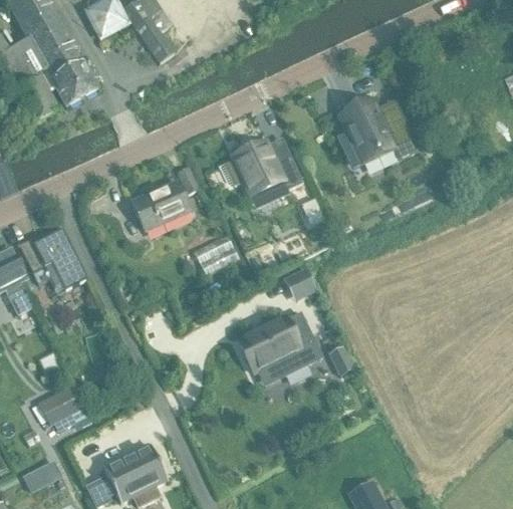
[(0,112),(10,107),(0,88),(0,83),(6,81),(12,91),(13,91),(31,124),(60,109),(51,91),(56,89),(67,108),(100,89),(84,60),(83,61),(49,0),(6,0),(27,39),(11,48),(0,32),(0,112)]
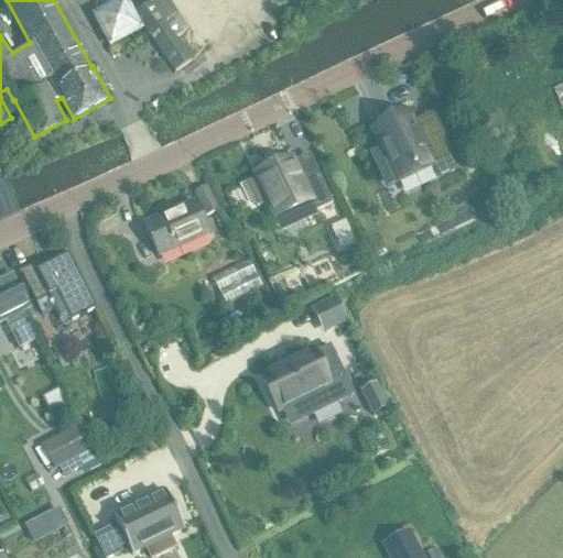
[(110,44),(144,26),(130,0),(112,0),(93,11),(110,44)]
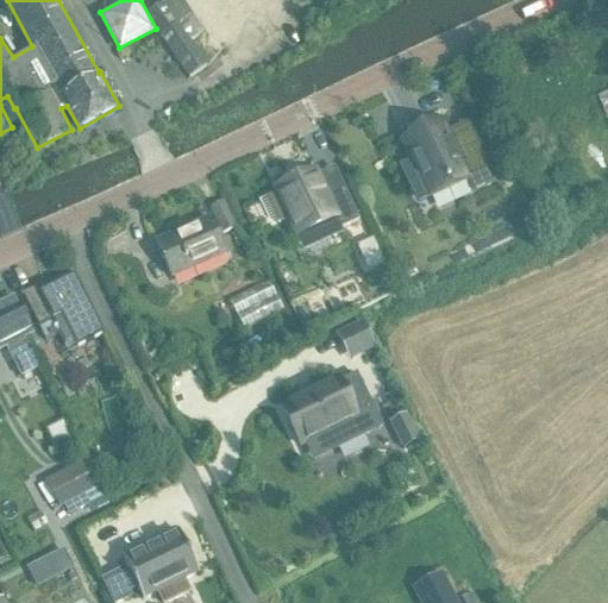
[(190,36),(204,27),(185,0),(162,0),(148,11),(160,31),(190,74),(208,61),(205,55),(190,36)]
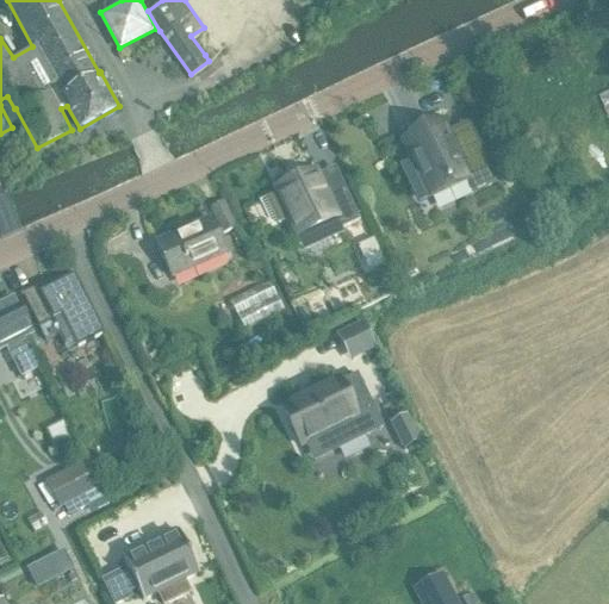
[(191,36),(205,55),(216,47),(204,27),(191,36)]
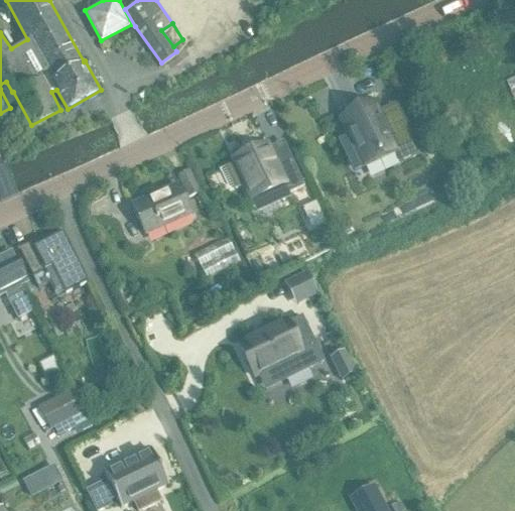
[(376,94),(335,114),(346,135),(337,139),(354,173),(395,152),(400,161),(418,152),(412,139),(415,138),(396,101),(383,108),(376,94)]
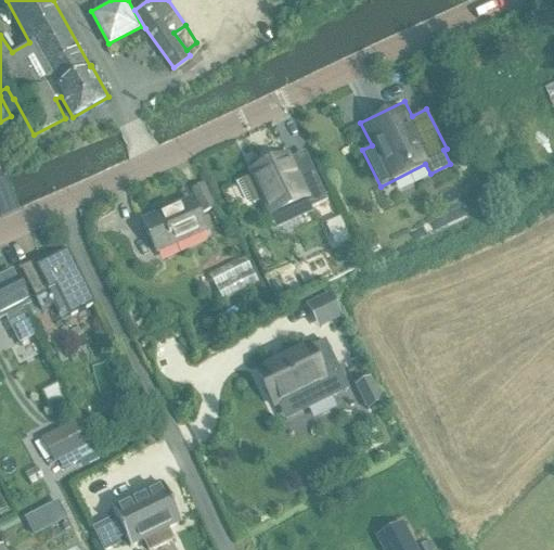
[(455,135),(447,139),(456,158),(465,154),(455,135)]
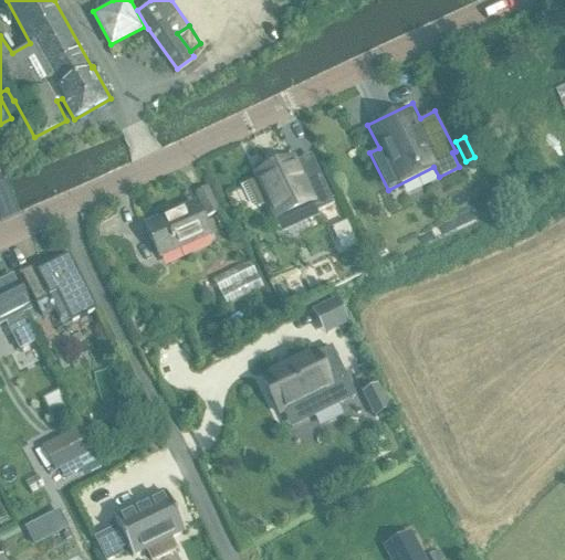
[(258,176),(248,180),(259,203),(269,199),(275,215),(313,199),(317,209),(334,201),(321,171),(304,178),(293,155),(255,172),(258,176)]
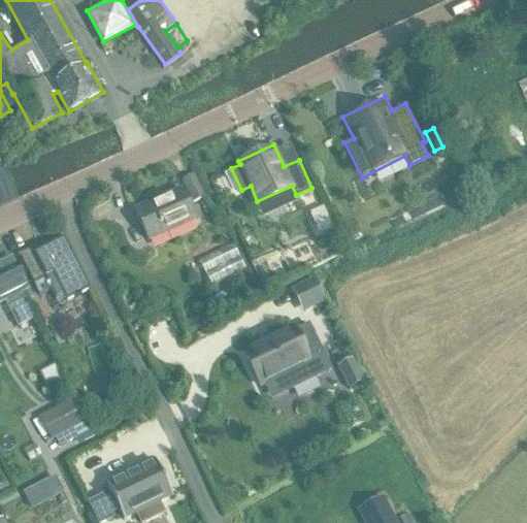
[(193,199),(204,194),(195,171),(184,176),(193,199)]
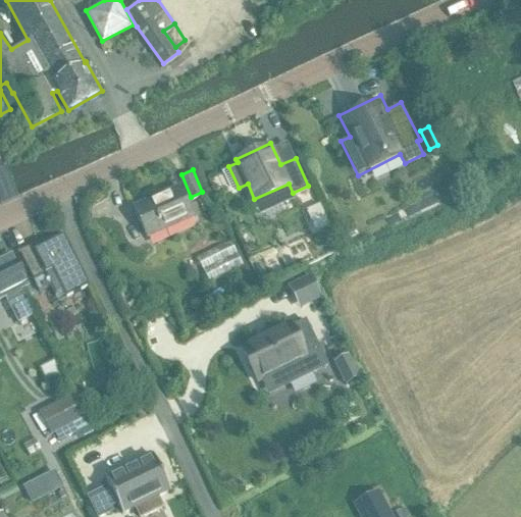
[(148,235),(194,214),(180,184),(135,204),(148,235)]
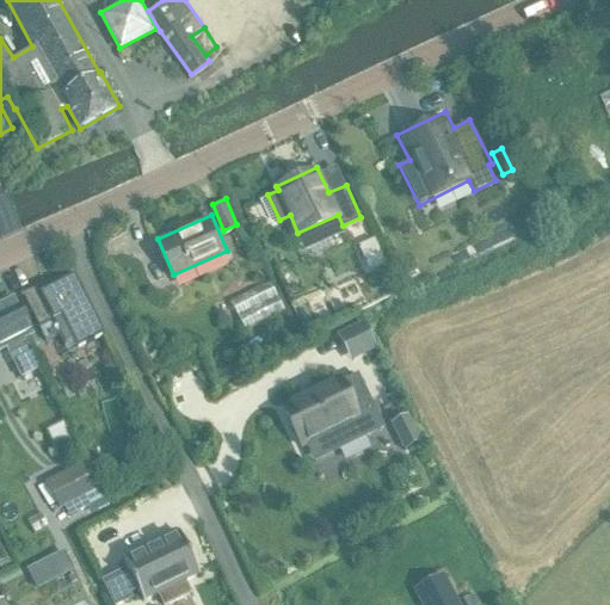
[(375,236),(359,244),(370,267),(387,260),(375,236)]
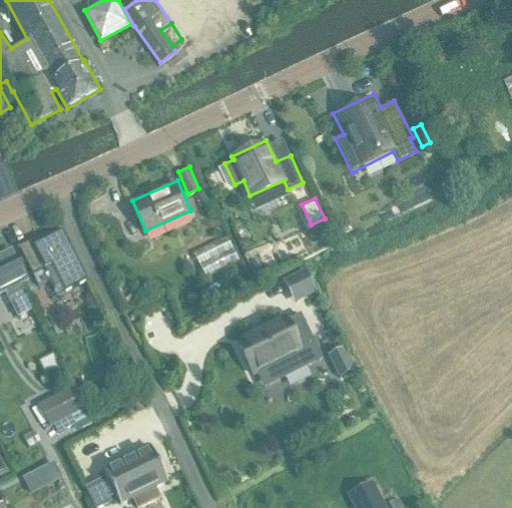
[(31,239),(20,245),(39,284),(50,278),(58,295),(87,280),(61,228),(33,243),(31,239)]
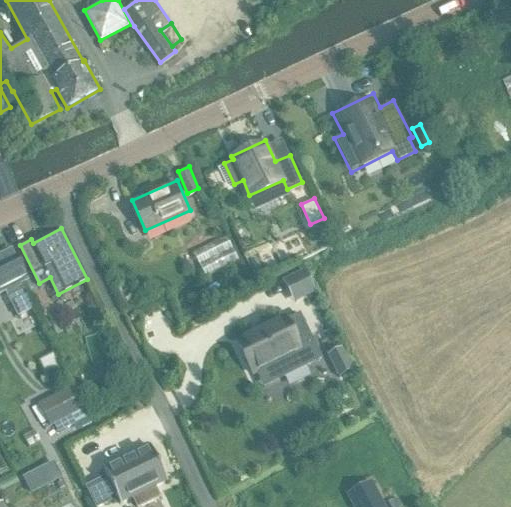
[(238,256),(226,233),(193,250),(205,273),(238,256)]
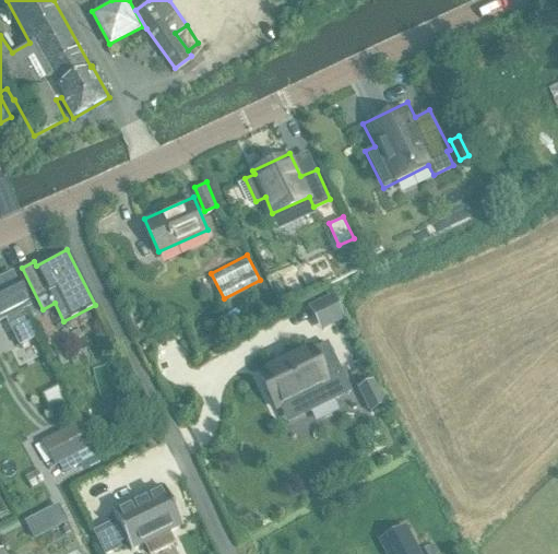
[(12,272),(0,278),(0,317),(7,314),(12,325),(21,341),(36,333),(23,305),(27,303),(12,272)]
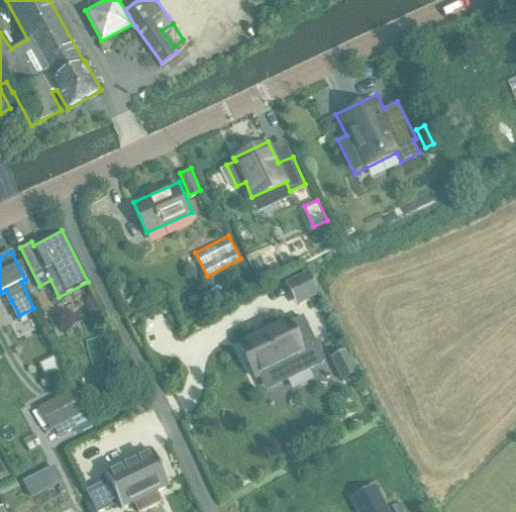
[(317,344),(303,314),(288,321),(286,317),(239,339),(256,375),(280,363),(287,378),(310,366),(303,350),(317,344)]
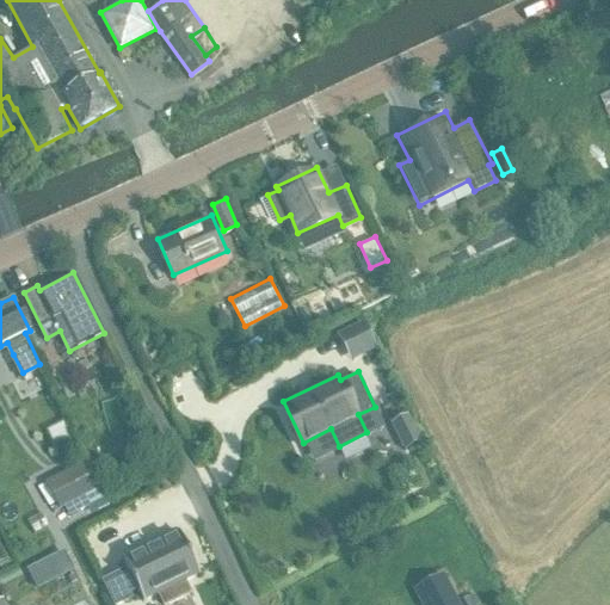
[(408,412),(393,420),(405,446),(421,438),(408,412)]
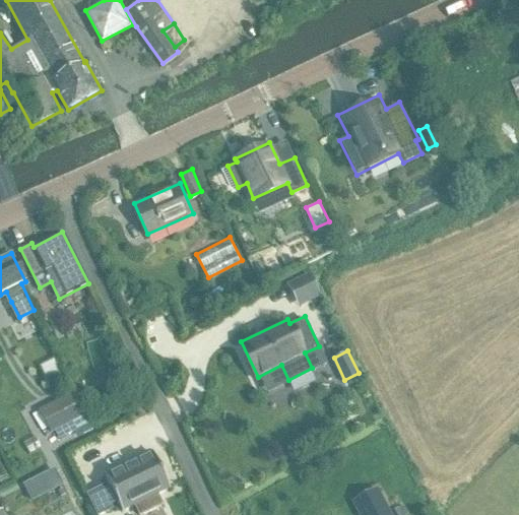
[(72,389),(40,407),(49,425),(52,430),(54,428),(59,437),(70,431),(65,422),(84,411),(72,389)]
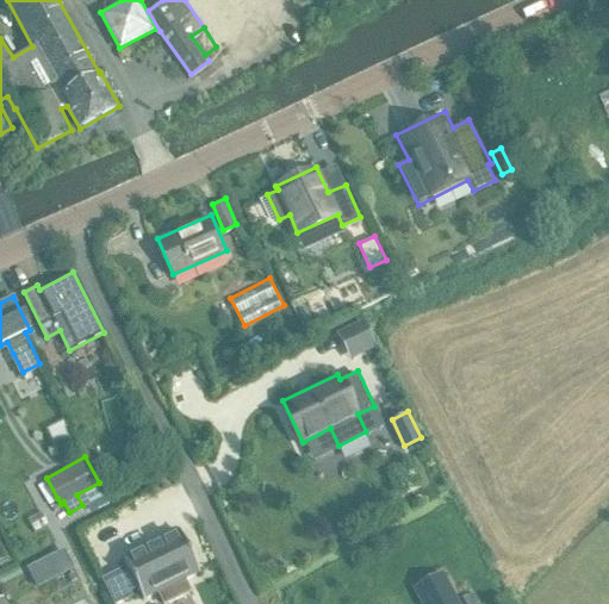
[(42,509),(29,516),(36,529),(49,522),(42,509)]
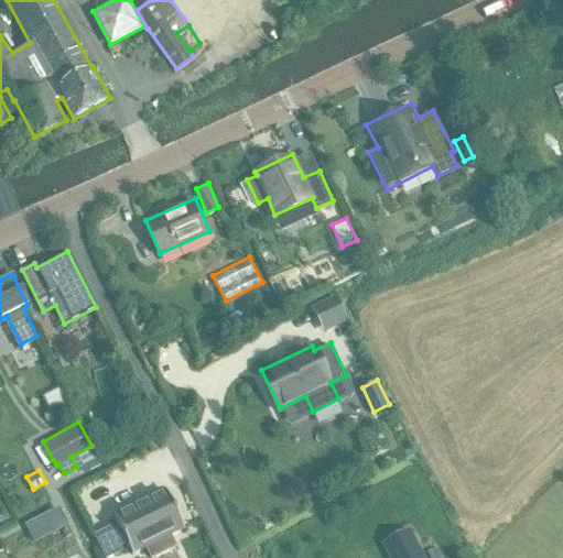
[(177,511),(166,488),(165,489),(166,489),(143,500),(116,513),(116,512),(115,513),(120,525),(111,528),(110,525),(96,533),(107,556),(121,548),(119,543),(127,539),(133,550),(147,544),(152,556),(176,544),(171,532),(184,526),(177,511)]
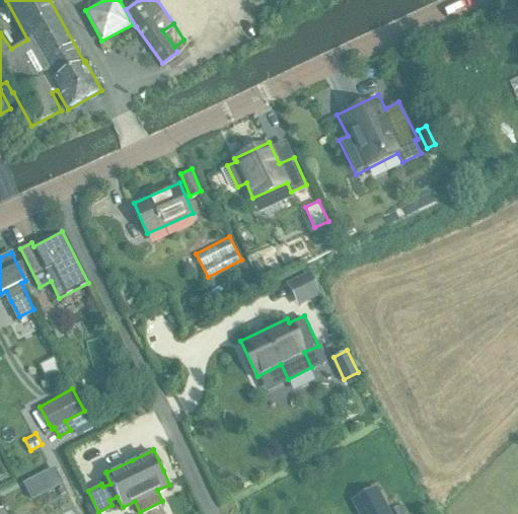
[(54,466),(25,481),(32,496),(62,482),(54,466)]
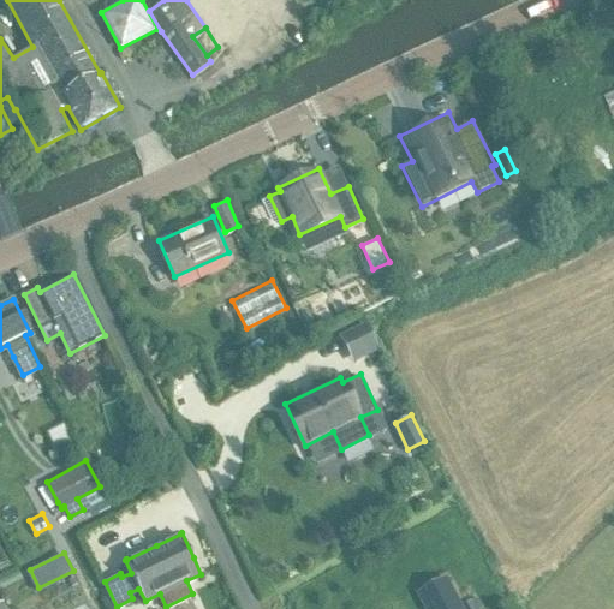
[(428,608),(463,608),(454,591),(446,575),(418,590),(428,608)]
